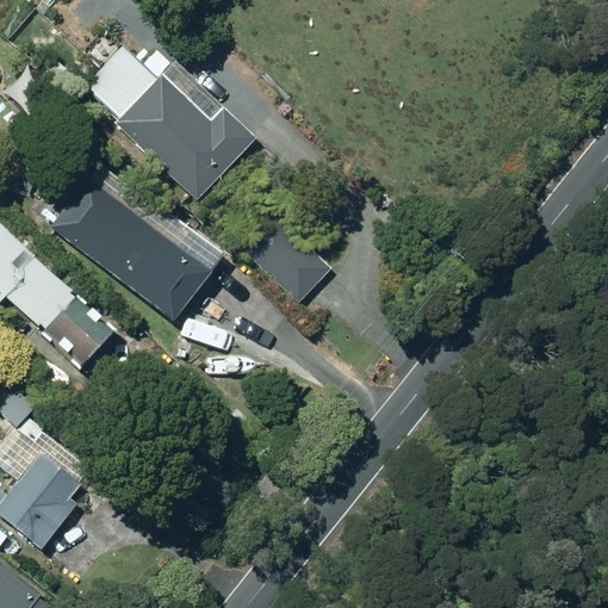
[(116,123),(194,199),(256,136),(174,60),(157,78),(121,43),(84,84),(121,117),(116,123)]
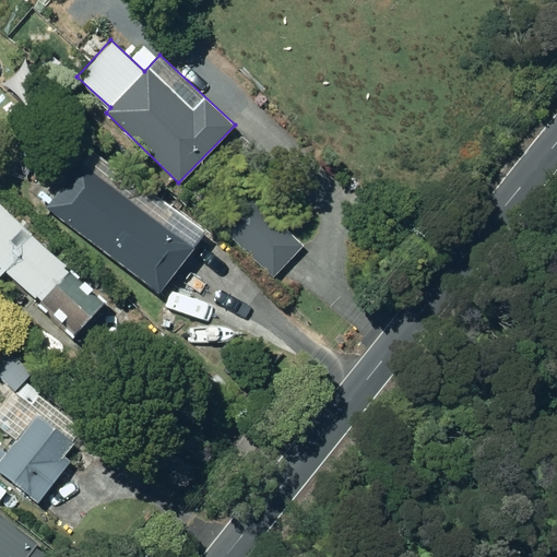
[(45,209),(156,293),(192,248),(80,162),(45,209)]
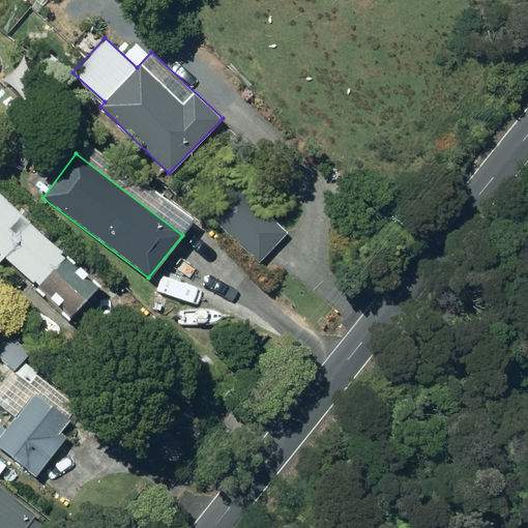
[(259,263),(288,233),(236,186),(208,216),(259,263)]
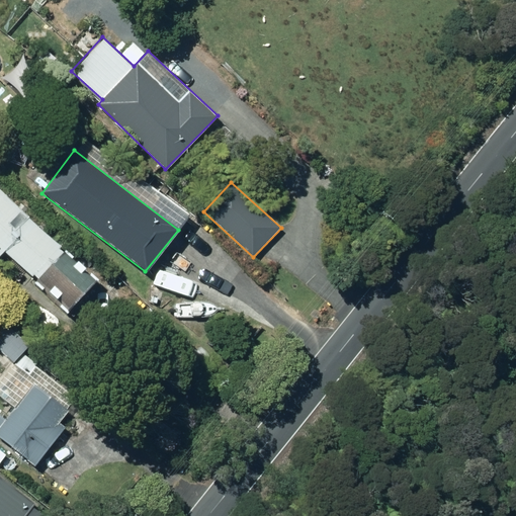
[(0,253),(3,251),(27,273),(22,278),(66,315),(95,281),(82,272),(86,268),(77,260),(73,264),(58,249),(59,245),(0,188),(0,253)]
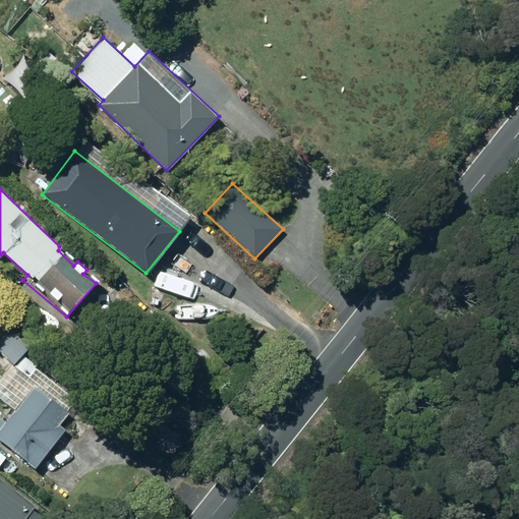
[(0,350),(14,363),(31,347),(0,320),(0,350)]
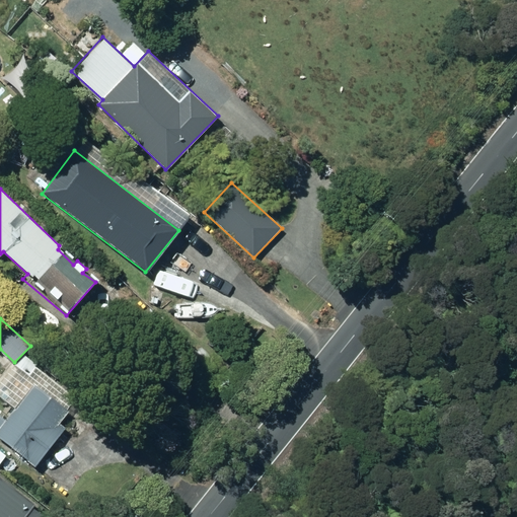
[(0,437),(35,466),(66,428),(60,423),(79,399),(37,363),(8,398),(17,405),(6,420),(0,414),(0,437)]
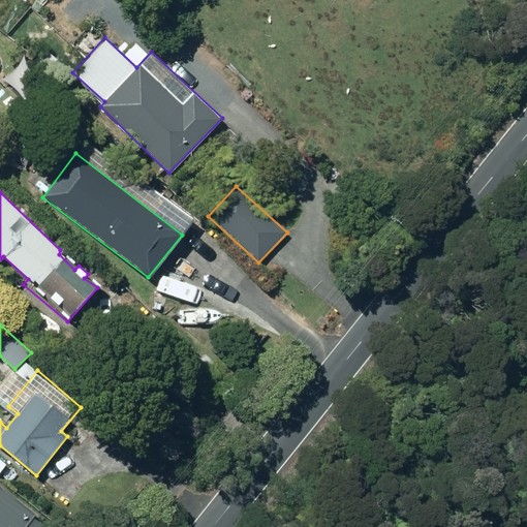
[(0,488),(0,526),(44,526),(32,517),(34,515),(0,488)]
